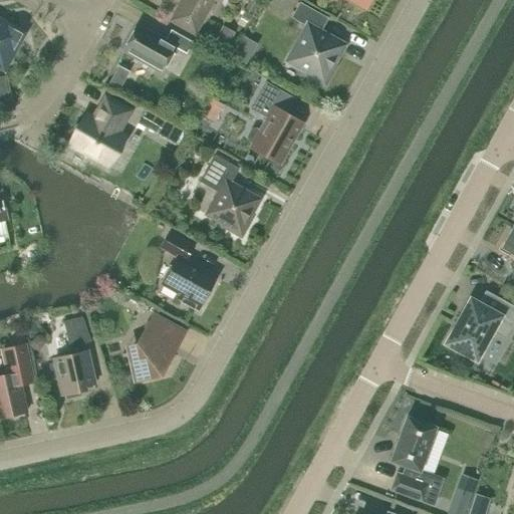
[(183,0),(172,20),(195,33),(213,0),(183,0)]
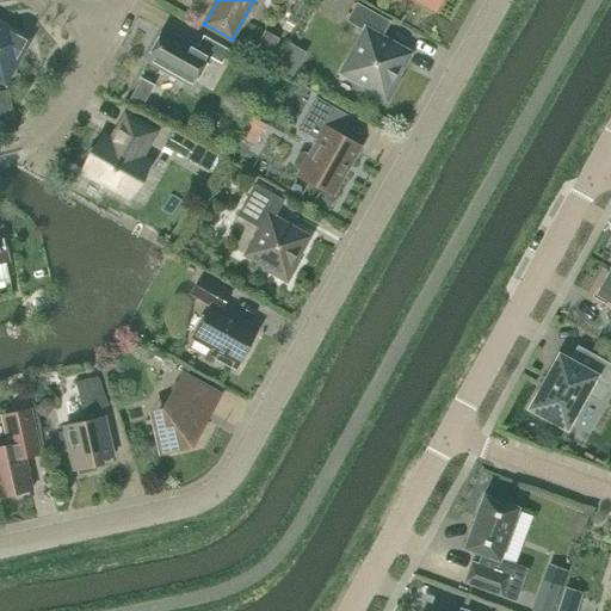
[(414,0),(436,12),(442,0),(414,0)]
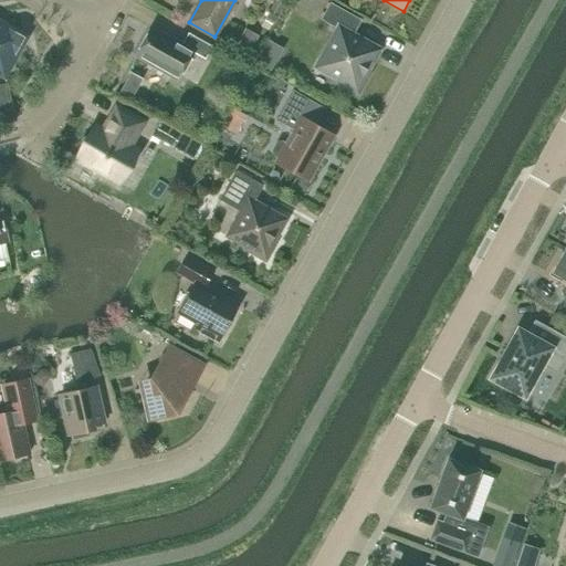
[(360,20),(331,3),(321,20),(338,29),(317,67),(338,79),(337,82),(357,93),(369,73),(366,71),(378,50),(353,35),(360,20)]
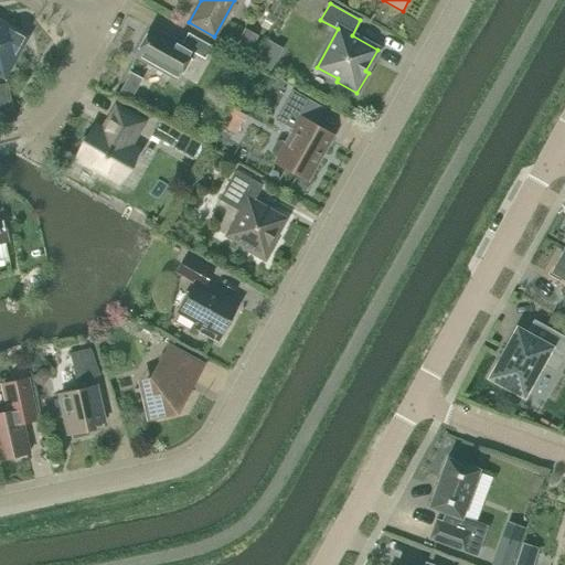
[(0,73),(3,75),(6,84),(7,84),(4,75),(21,44),(23,46),(29,35),(12,27),(11,29),(0,22),(0,73)]
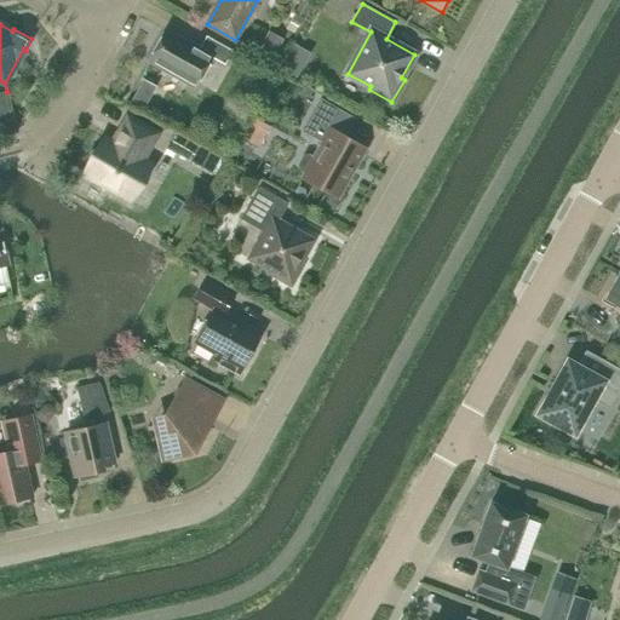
[(199,50),(165,30),(148,61),(195,87),(212,58),(225,65),(233,51),(206,36),(199,50)]
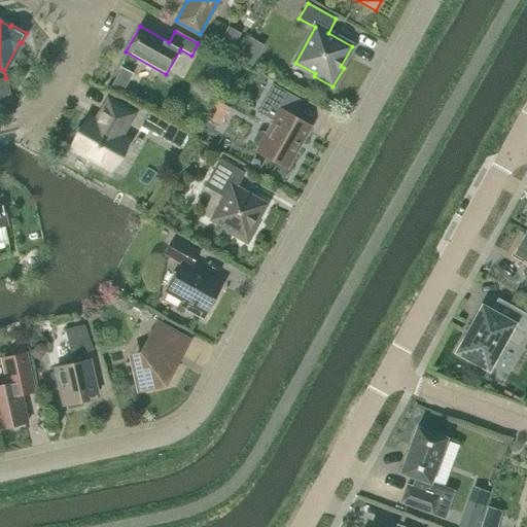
[(227,27),(219,41),(232,48),(240,33),(227,27)]
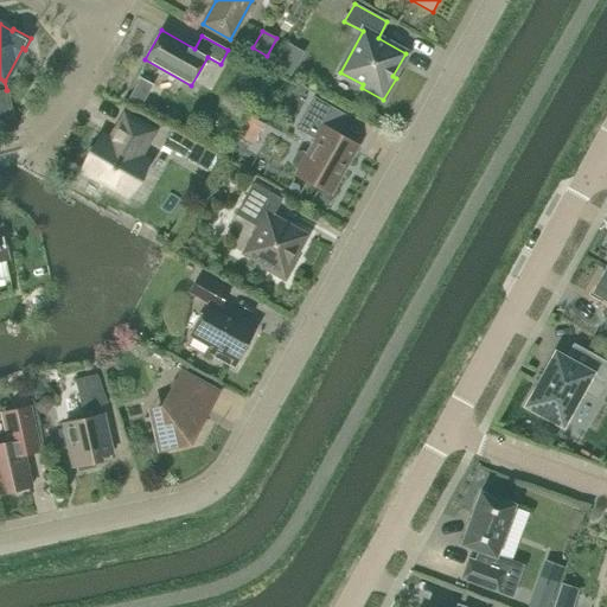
[(300,77),(312,50),(293,42),(281,69),(300,77)]
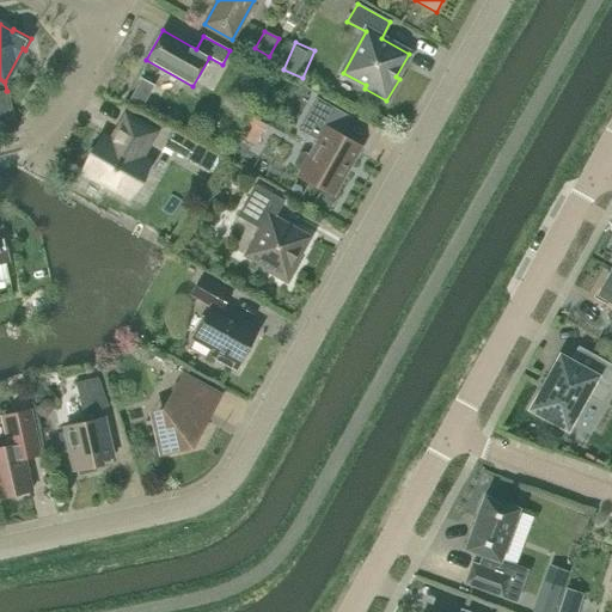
[(317,98),(299,129),(318,141),(310,155),(305,152),(299,153),(293,163),(297,169),(301,171),(299,175),(334,195),(360,147),(340,136),(350,117),(317,98)]
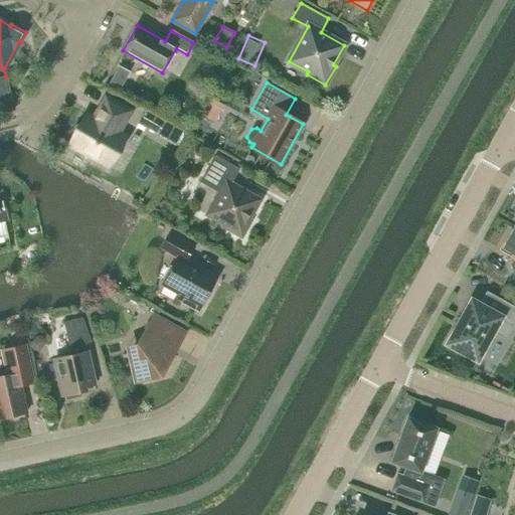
[(69,144),(109,166),(125,137),(118,133),(130,111),(106,98),(94,119),(87,115),(81,124),(77,124),(74,126),(73,129),(73,132),(75,135),(69,144)]
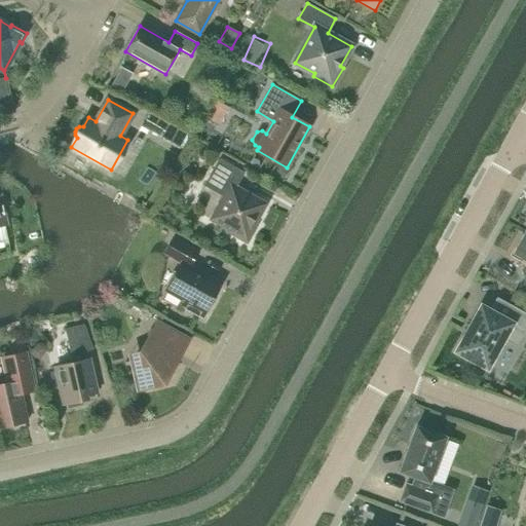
[(220,158),(204,186),(223,196),(211,220),(232,232),(231,234),(247,242),(256,227),(254,226),(266,203),(236,187),(245,173),(220,158)]
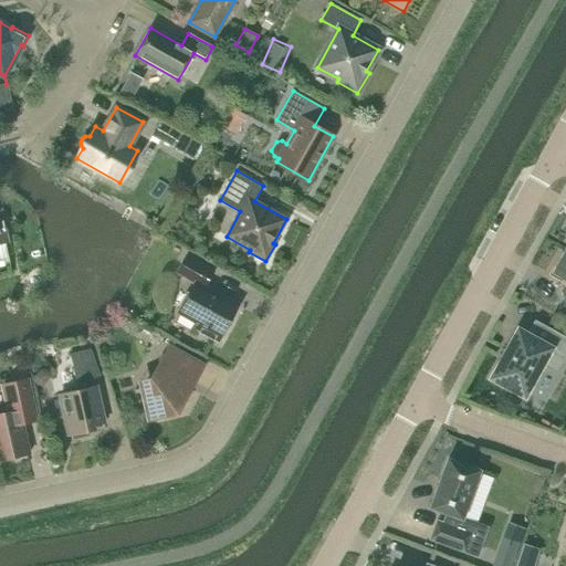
[(565,251),(564,255),(562,253),(549,274),(561,281),(562,278),(565,280),(565,251)]
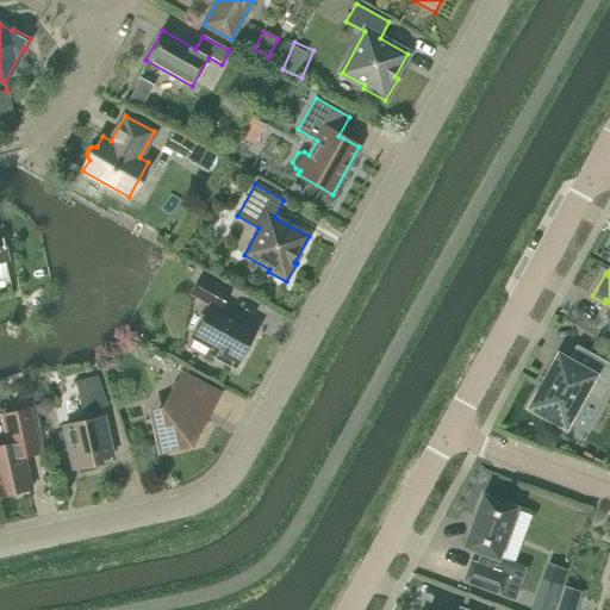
[(235,368),(256,329),(221,310),(230,293),(200,277),(191,293),(210,304),(192,336),(216,349),(212,355),(235,368)]
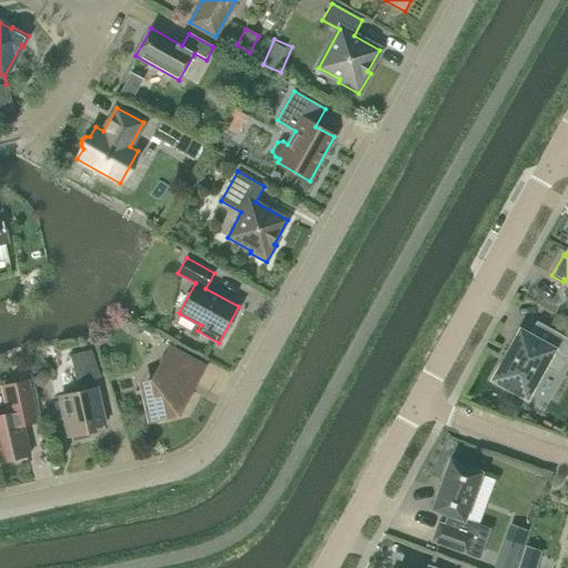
[(528,337),(520,333),(494,379),(525,396),(544,364),(559,373),(567,357),(567,338),(537,321),(528,337)]
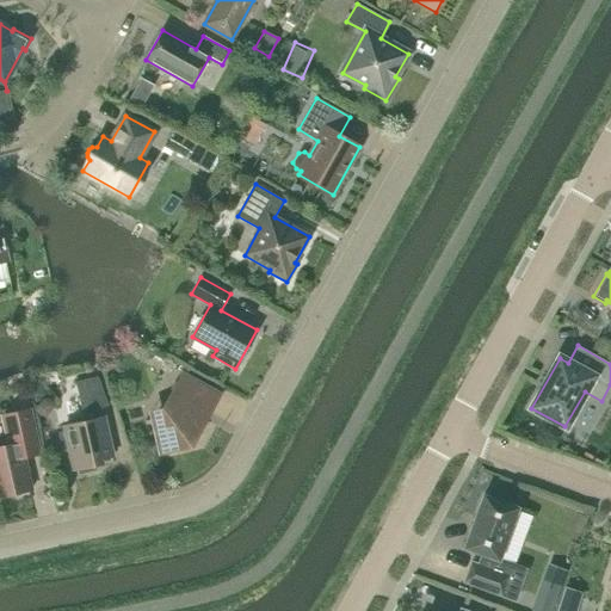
[(191,446),(205,420),(201,418),(215,393),(183,374),(156,419),(153,420),(160,454),(191,446)]
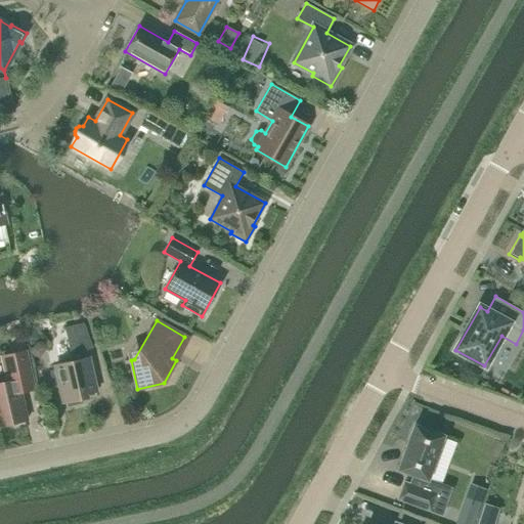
[(52,384),(58,382),(63,403),(67,402),(68,406),(82,403),(81,399),(87,397),(86,393),(96,391),(89,362),(87,362),(83,351),(92,348),(84,323),(64,328),(73,361),(55,365),(56,369),(49,370),(52,384)]
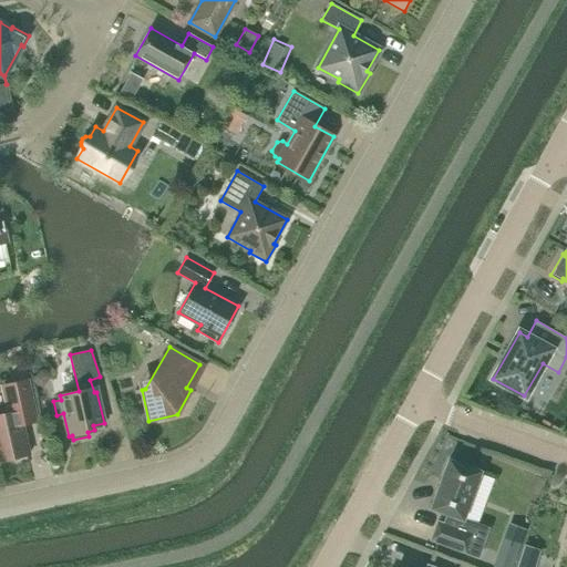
[(41,370),(34,377),(34,382),(38,387),(44,385),(51,379),(51,373),(47,370),(41,370)]
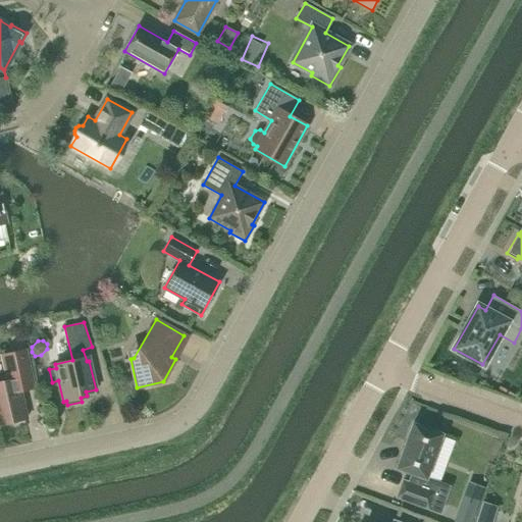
[(0,424),(27,418),(19,382),(31,380),(24,350),(3,355),(8,380),(0,381),(0,424)]
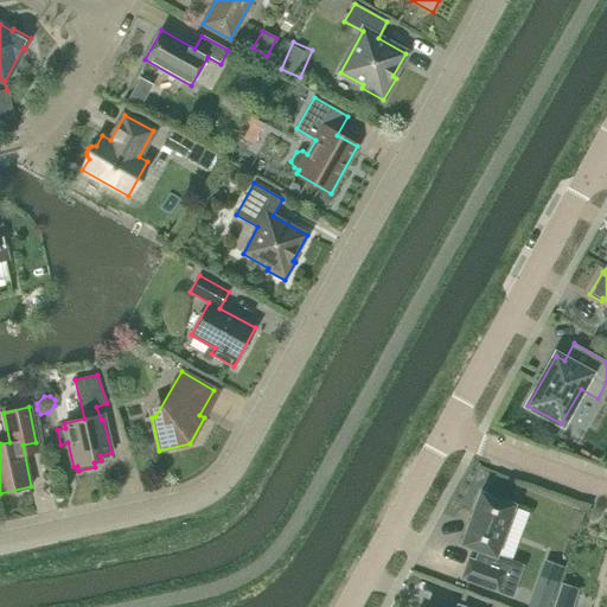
[(468,558),(461,577),(497,590),(503,572),(489,567),(493,555),(494,556),(513,505),(480,492),(473,512),(471,512),(471,513),(472,513),(468,522),(467,522),(467,523),(468,524),(461,544),(479,550),(475,562),(468,558)]
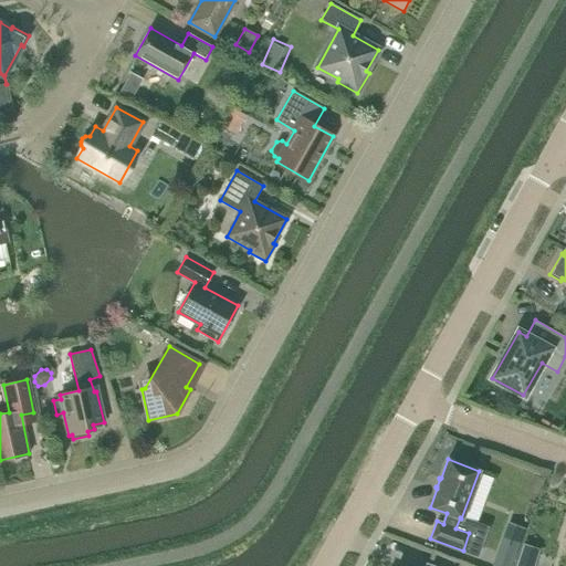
[(499,543),(490,565),(510,565),(516,549),(499,543)]
